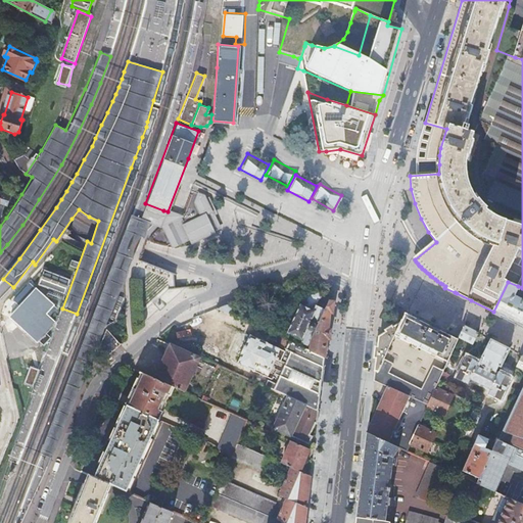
[(148,222),(142,239),(168,247),(173,245),(175,248),(192,240),(194,244),(216,234),(211,224),(207,216),(214,212),(210,204),(206,196),(193,192),(184,217),(177,214),(173,211),(170,220),(148,222)]
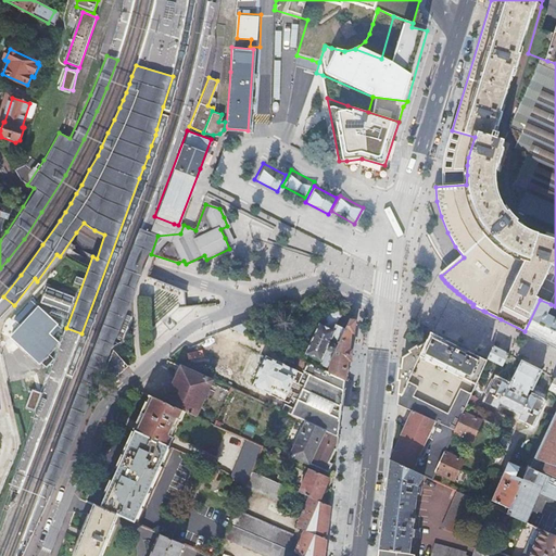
[(149,232),(139,228),(87,368),(100,371),(149,250),(152,252),(158,236),(149,232)]
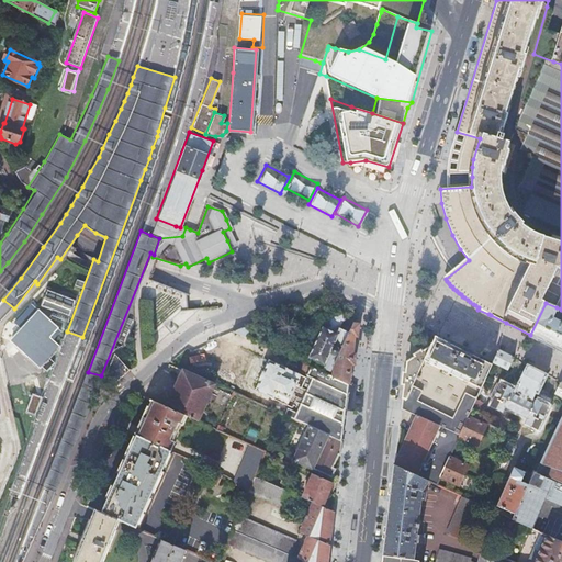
[(148,295),(187,307),(192,292),(153,280),(148,295)]
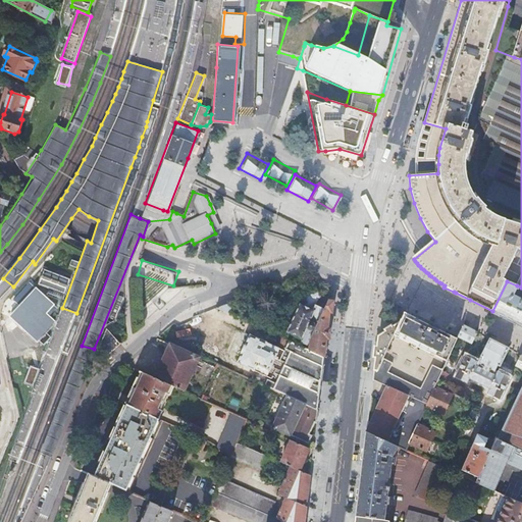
[(41,283),(67,294),(72,279),(47,269),(41,283)]
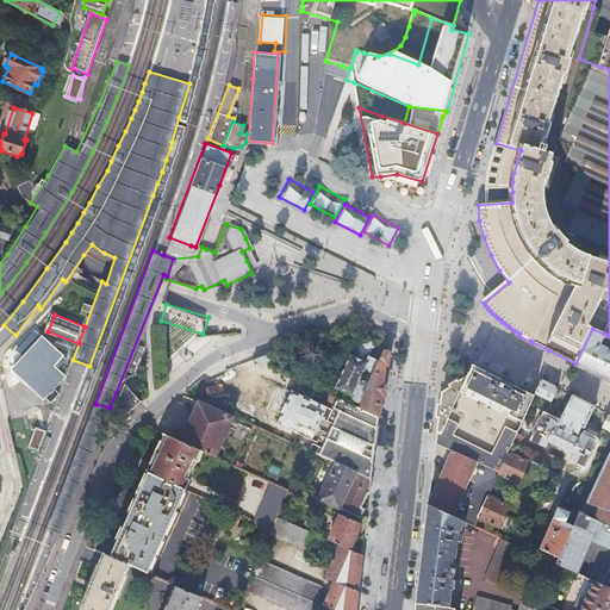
[(592,329),(576,363),(609,380),(609,346),(602,342),(604,334),(592,329)]
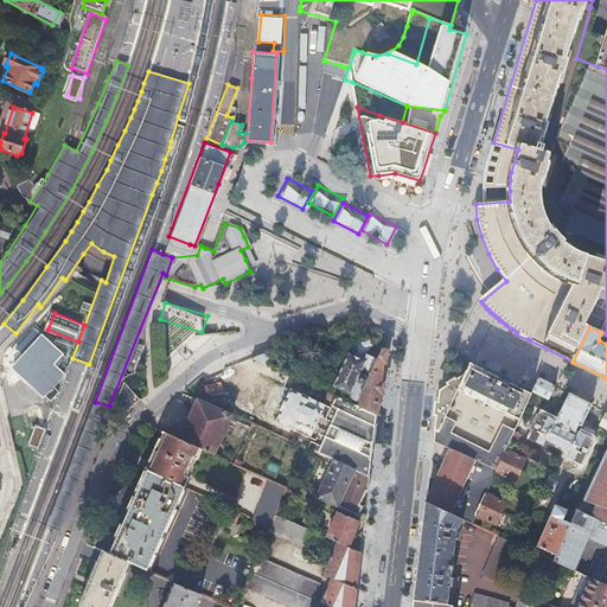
[(55,364),(63,353),(42,334),(11,368),(44,397),(65,374),(55,364)]
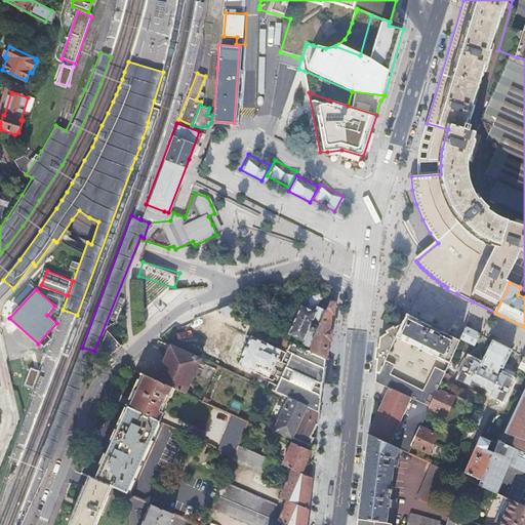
[(303,342),(311,347),(326,311),(318,307),(322,297),(321,297),(321,295),(321,294),(314,290),(314,291),(311,292),(310,292),(304,307),(303,306),(290,333),(304,340),(303,342)]
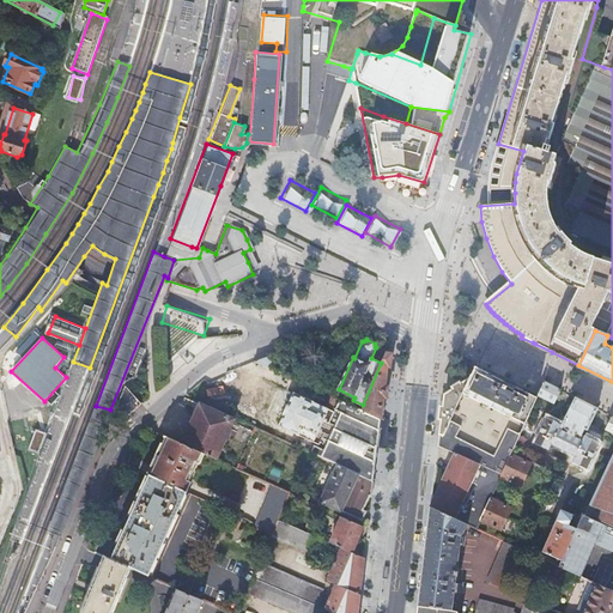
[(390,353),(386,352),(381,363),(363,405),(360,410),(382,419),(388,375),(390,353)]
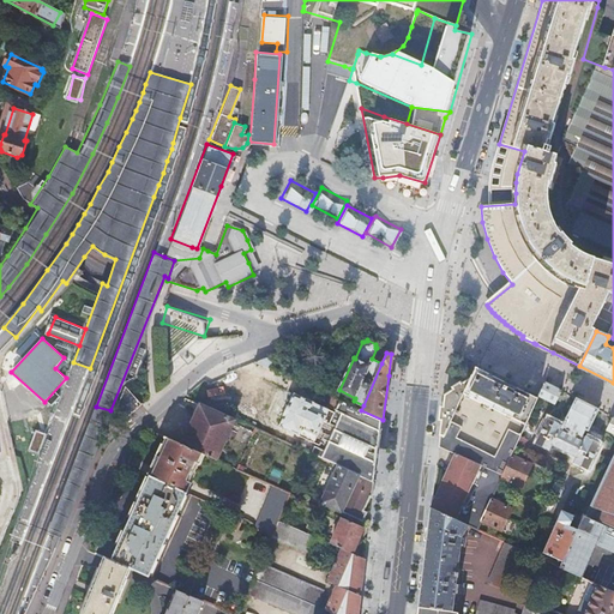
[(272,371),(271,356),(256,362),(272,371)]
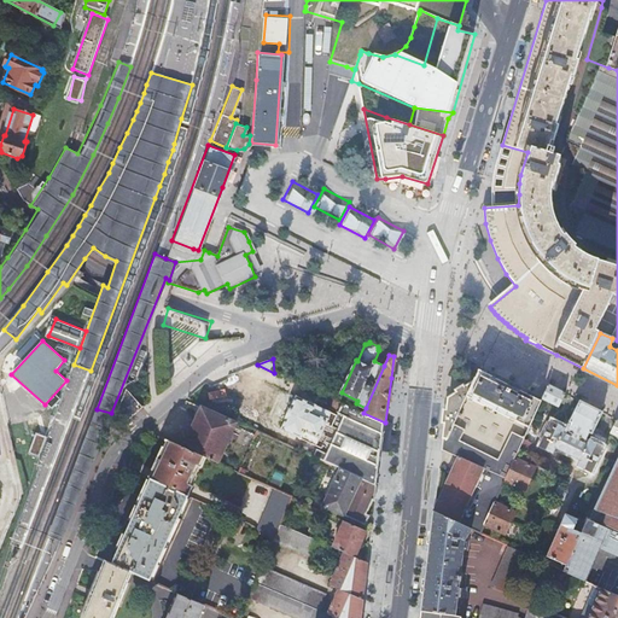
[(477,374),(473,383),(448,438),(447,438),(443,447),(443,449),(460,456),(507,478),(517,458),(525,438),(542,401),(487,374),(487,375),(478,372),(477,374)]
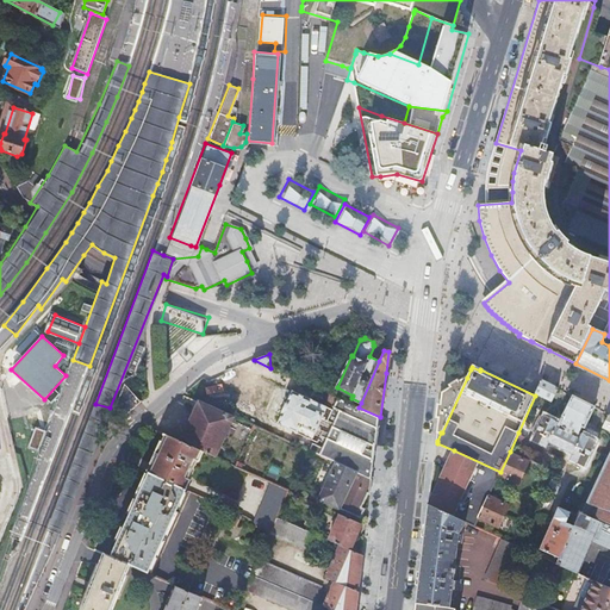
[(442,433),(467,378),(443,393),(442,406),(439,433),(441,433),(442,433)]
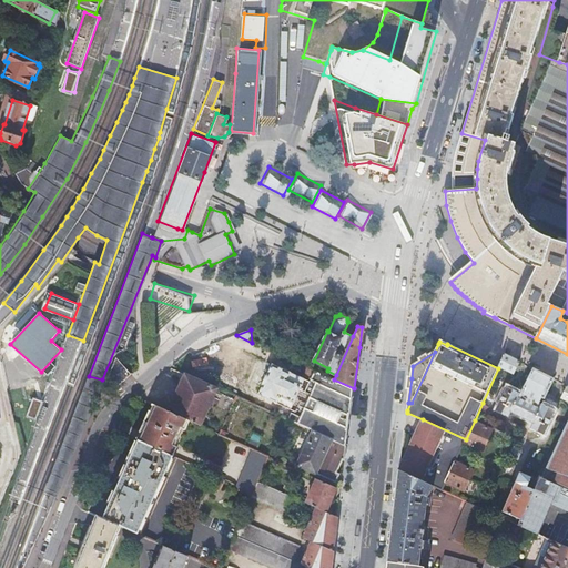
[(520,362),(505,353),(499,366),(515,374),(520,362)]
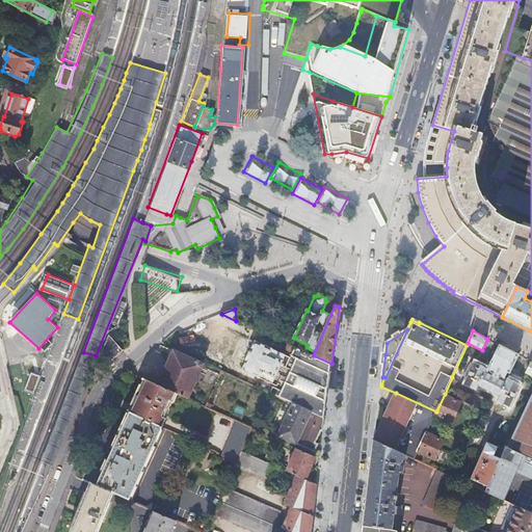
[(271,348),(275,338),(261,331),(257,341),(256,341),(251,350),(250,350),(246,362),(242,371),(278,387),(283,375),(288,377),(292,369),(288,367),(292,356),(271,348)]
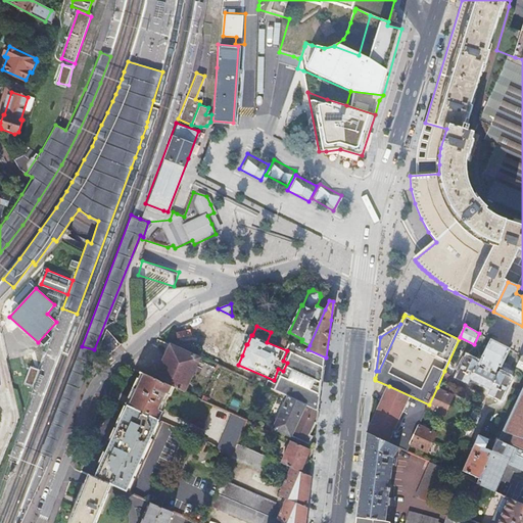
[(107,358),(122,345),(106,330),(96,358),(101,364),(107,358)]
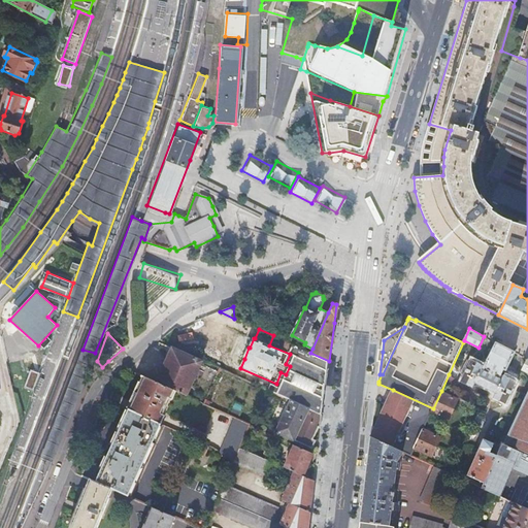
[(327,381),(329,361),(310,353),(273,335),(269,345),(290,354),(286,364),(290,366),(286,374),(279,388),(271,384),(268,390),(292,400),(323,414),(327,381)]
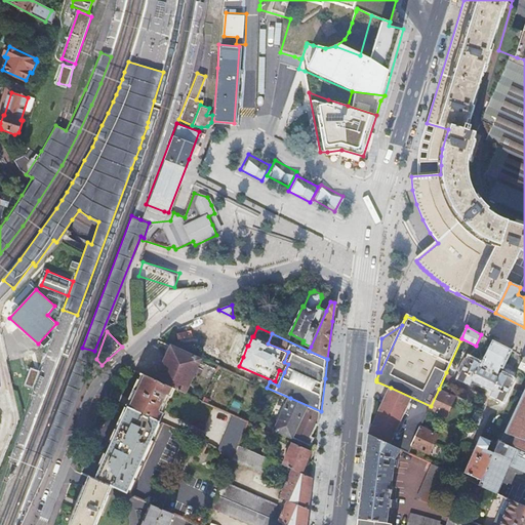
[(501,345),(493,340),(484,359),(486,359),(483,365),(481,364),(481,363),(470,357),(458,378),(470,385),(472,379),(492,389),(490,395),(501,400),(513,378),(501,373),(500,374),(498,373),(501,367),(503,368),(512,350),(501,345)]
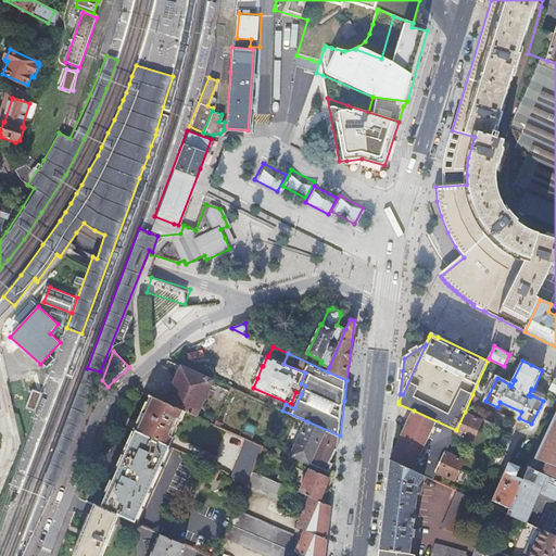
[(182,367),(181,369),(166,403),(187,413),(196,417),(213,381),(182,367)]
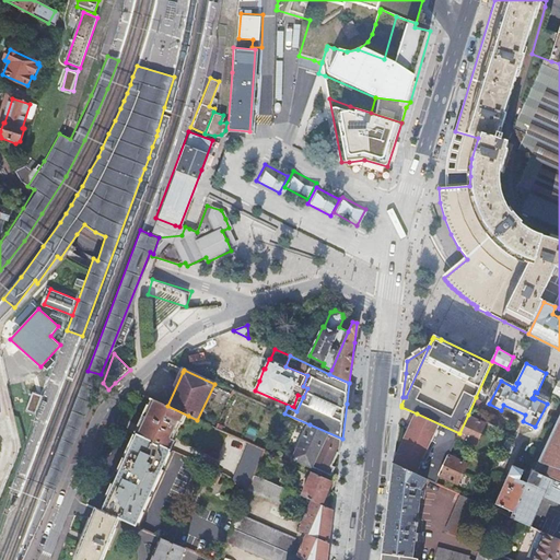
[(88,371),(43,486),(56,491),(101,374),(88,371)]
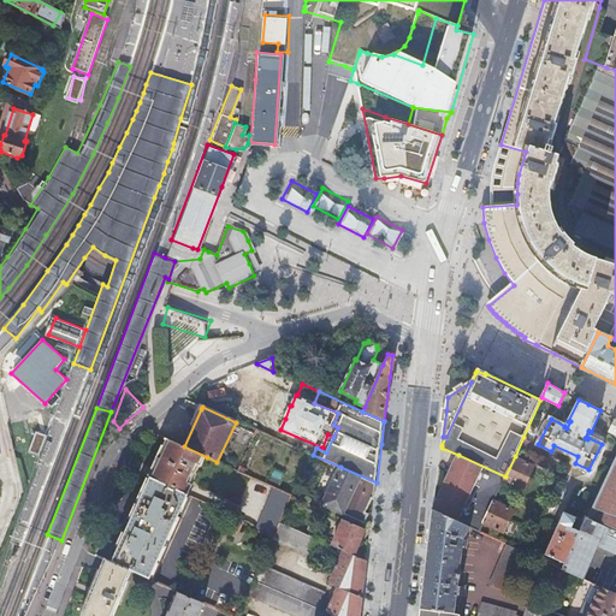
[(42,454),(49,434),(39,431),(31,450),(42,454)]
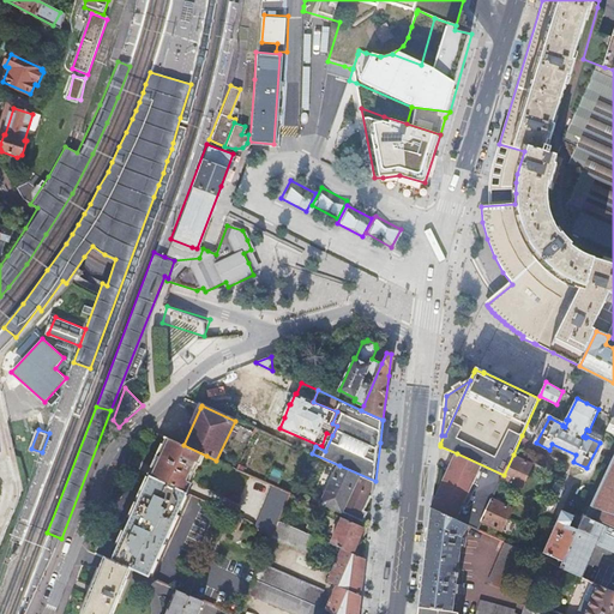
[(530,439),(522,435),(517,447),(524,451),(530,439)]
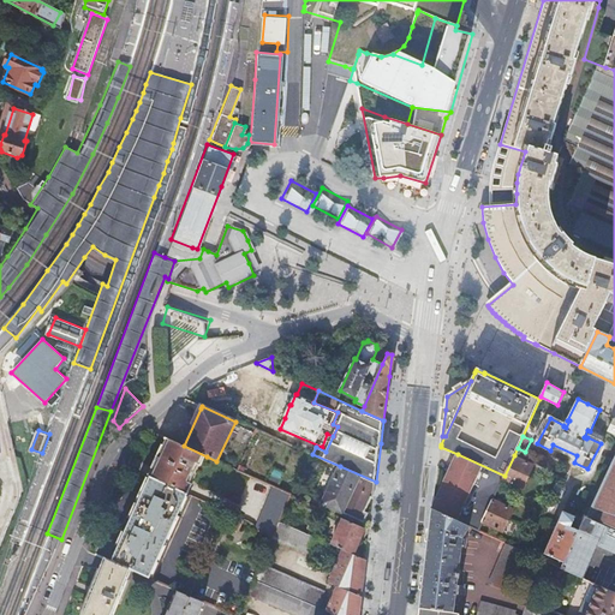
[(207,457),(184,446),(167,439),(154,469),(157,470),(154,479),(189,495),(193,484),(192,484),(197,475),(193,472),(197,464),(202,466),(207,457)]
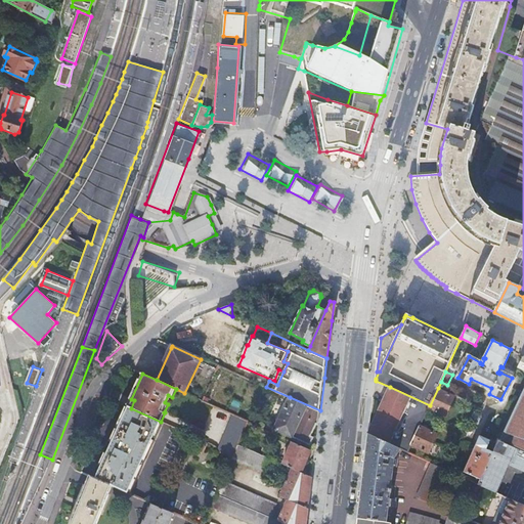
[(412,444),(422,425),(423,421),(426,416),(430,406),(430,405),(390,387),(369,433),(402,448),(409,451),(411,447),(412,444)]
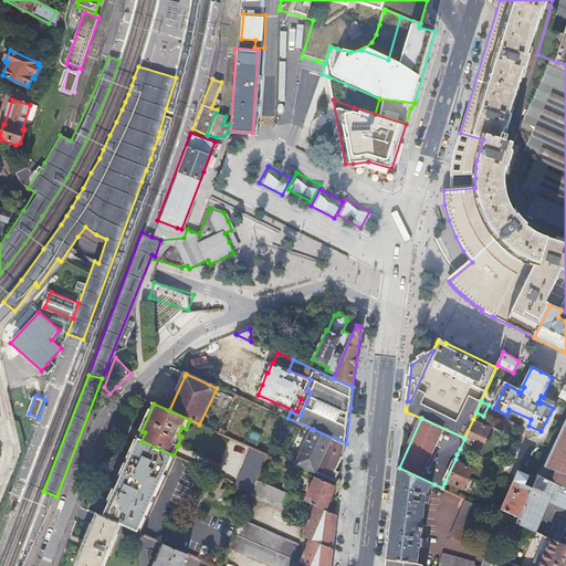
[(491,427),(473,419),(464,438),(464,439),(482,447),(491,427)]
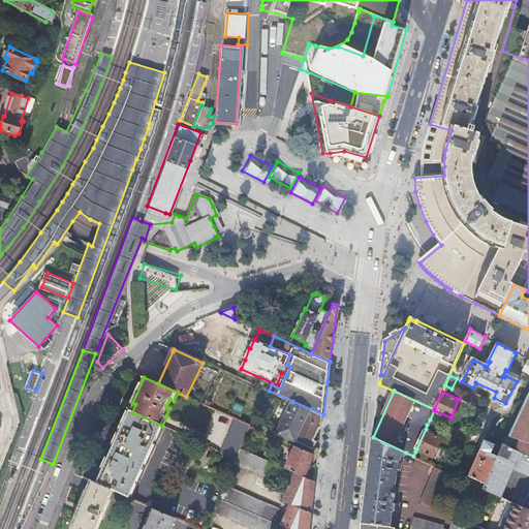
[(528,395),(510,434),(520,438),(516,448),(528,455),(528,395)]
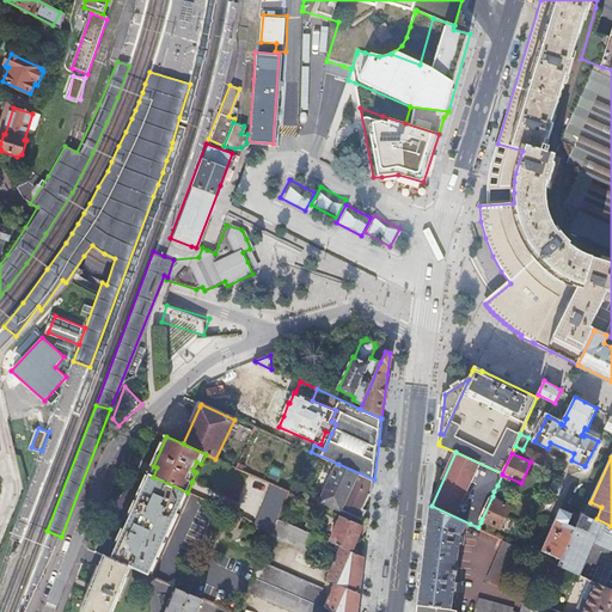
[(374,479),(338,464),(322,501),(363,519),(367,510),(363,508),(367,501),(369,495),(372,496),(374,479)]
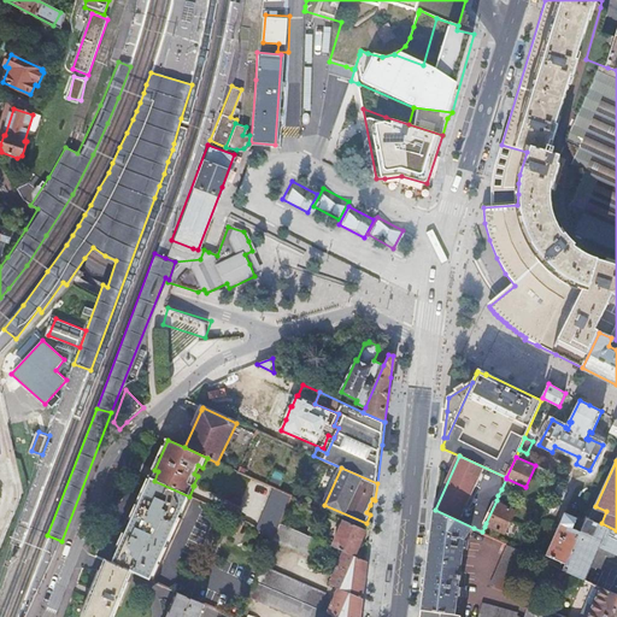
[(152,480),(113,564),(133,573),(150,580),(189,497),(154,481),(152,480)]
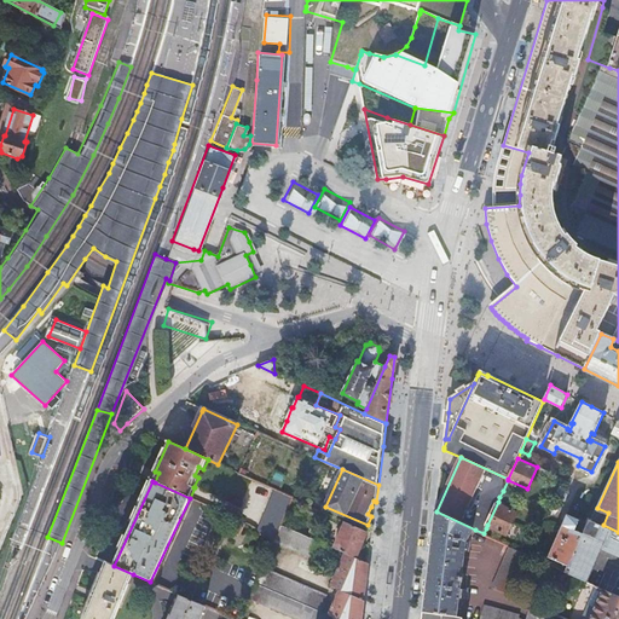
[(258,532),(276,541),(282,525),(293,499),(293,498),(276,491),(258,532)]
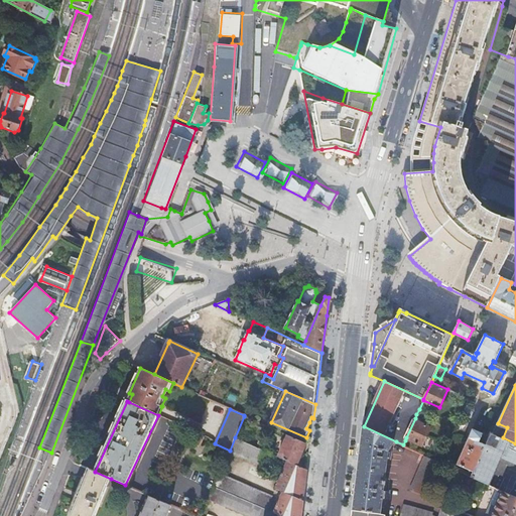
[(415,418),(406,437),(432,449),(436,439),(427,435),(431,426),(415,418)]
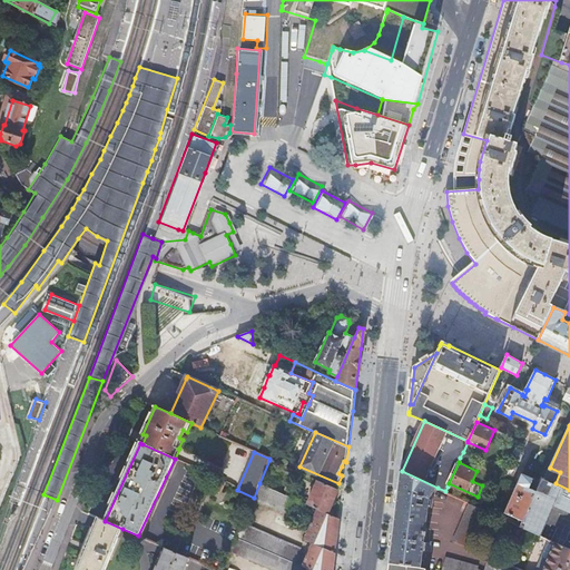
[(438,488),(402,471),(396,512),(391,564),(421,568),(423,551),(428,551),(429,543),(424,542),(425,537),(426,537),(428,533),(425,532),(428,517),(430,507),(433,508),(434,500),(430,499),(438,488)]
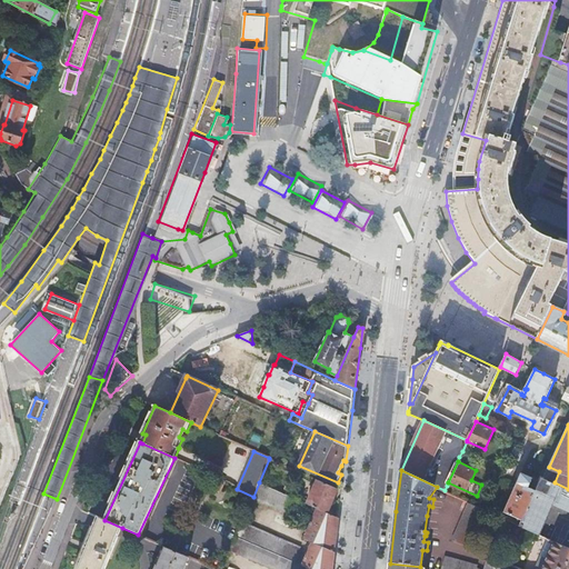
[(522,519),(536,490),(530,487),(533,478),(522,472),(517,483),(506,511),(522,519)]
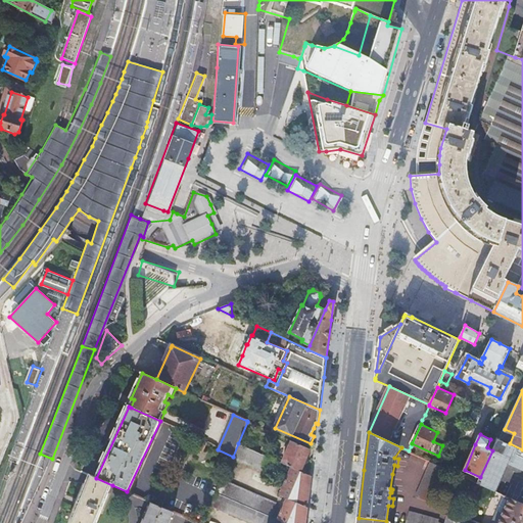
[(522,449),(510,443),(497,438),(492,450),(480,477),(478,482),(494,490),(507,463),(522,469),(522,449)]
